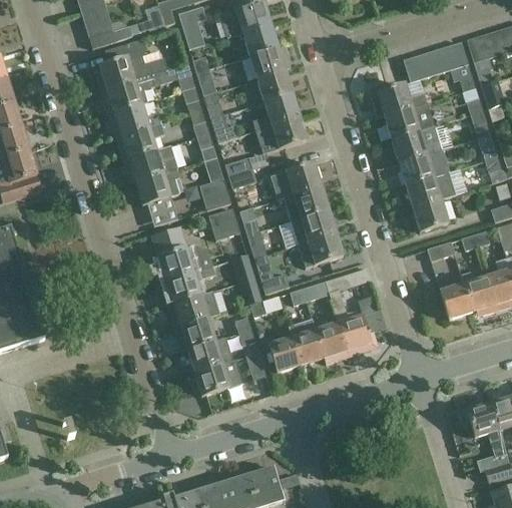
[(81,14),(106,7),(103,0),(88,0),(78,3),(81,14)]
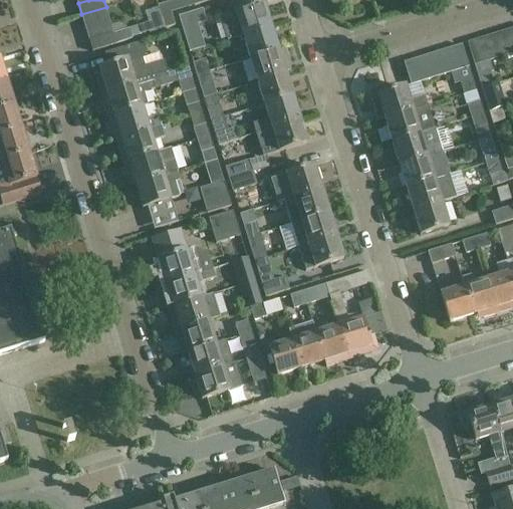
[(161,16),(164,26),(175,22),(171,10),(184,6),(182,0),(165,0),(158,2),(162,15),(161,16)]
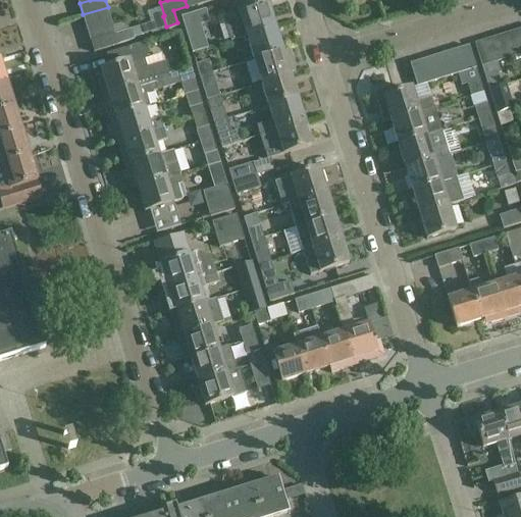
[(212,12),(231,6),(230,0),(219,0),(209,3),(212,12)]
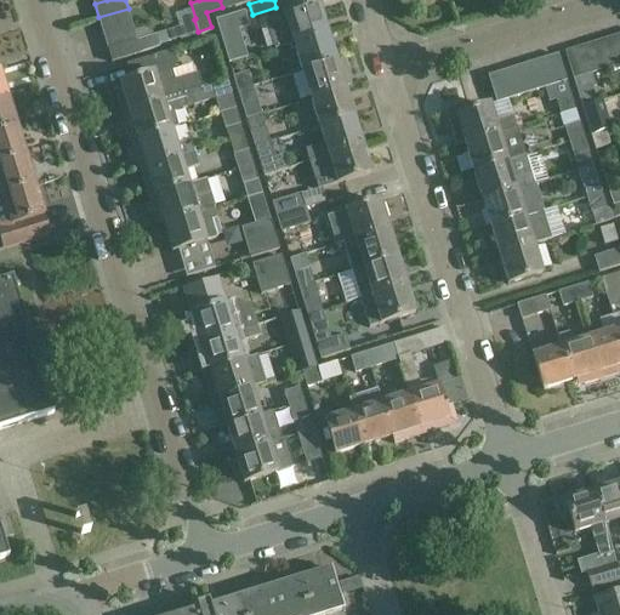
[(293,40),(328,29),(318,0),(266,17),(274,45),(293,40)]
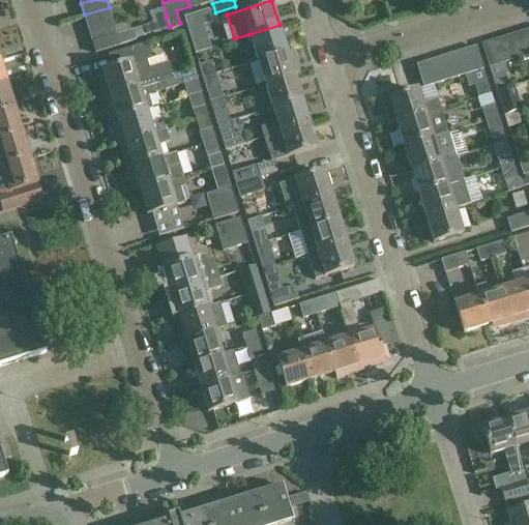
[(188,27),(212,19),(209,6),(184,13),(188,27)]
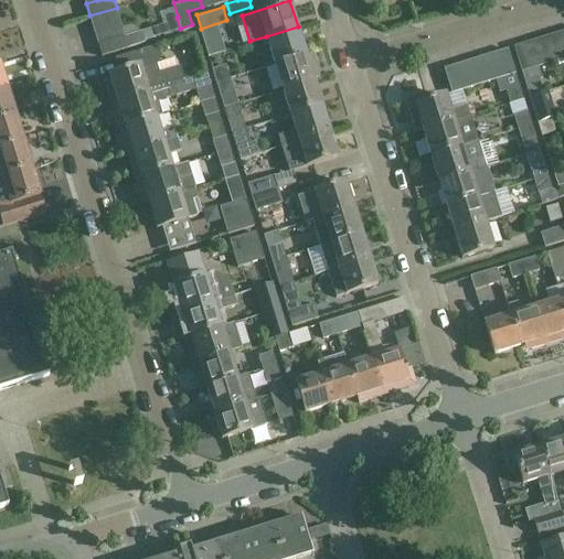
[(94,29),(120,21),(117,8),(89,15),(94,29)]
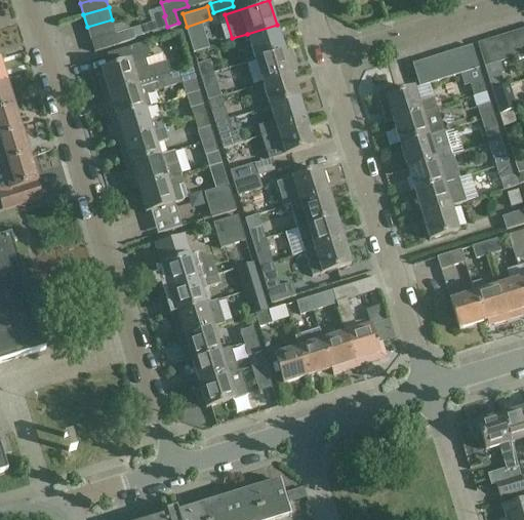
[(167,27),(164,16),(150,21),(153,31),(167,27)]
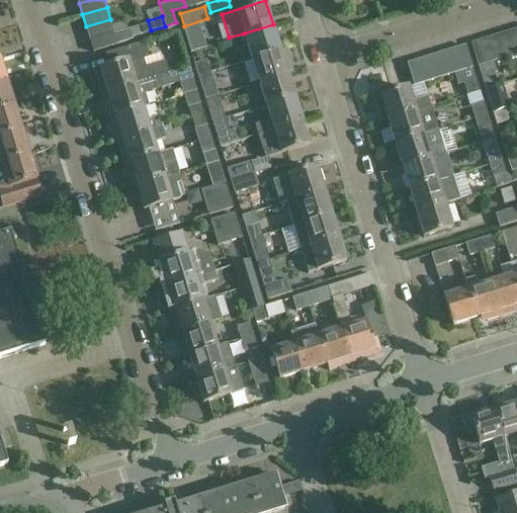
[(90,37),(114,30),(110,19),(86,26),(90,37)]
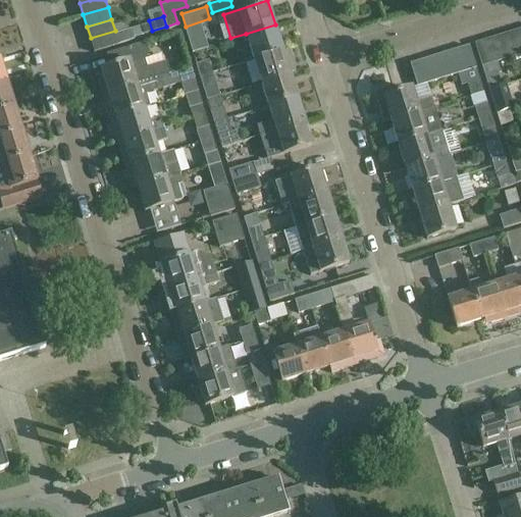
[(253,57),(282,47),(275,24),(246,34),(253,57)]
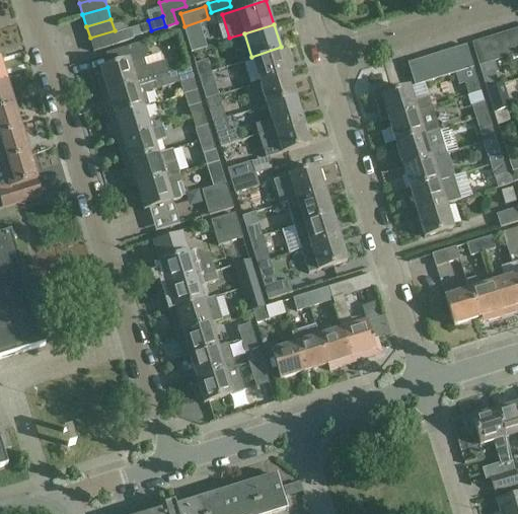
[(517,25),(508,29),(515,52),(517,51),(517,25)]
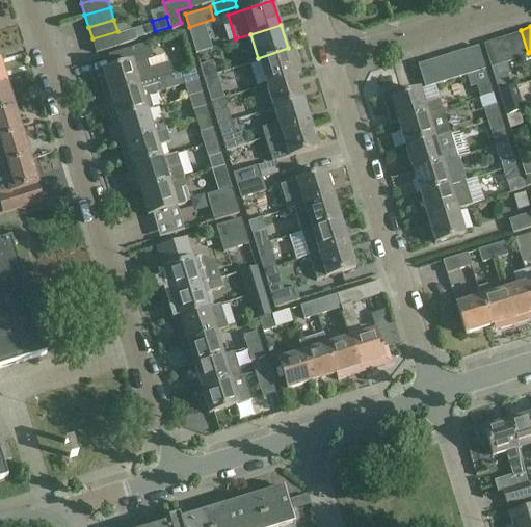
[(117,32),(121,42),(121,43),(137,37),(133,27),(117,32)]
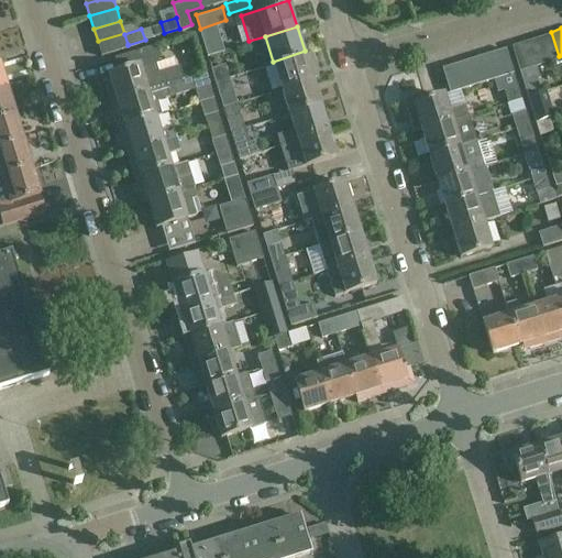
[(538,35),(546,61),(559,56),(551,32),(538,35)]
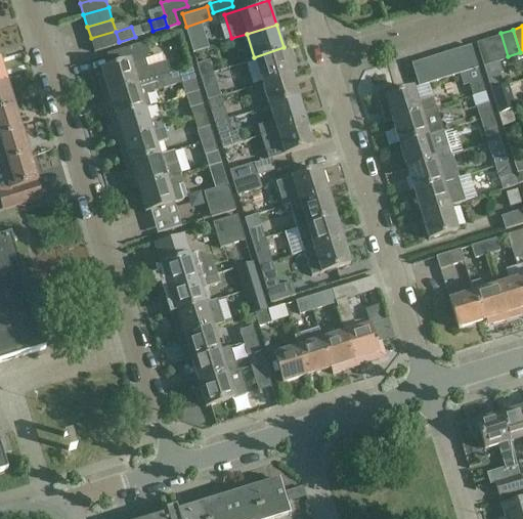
[(116,31),(91,38),(94,49),(119,41),(116,32),(116,31)]
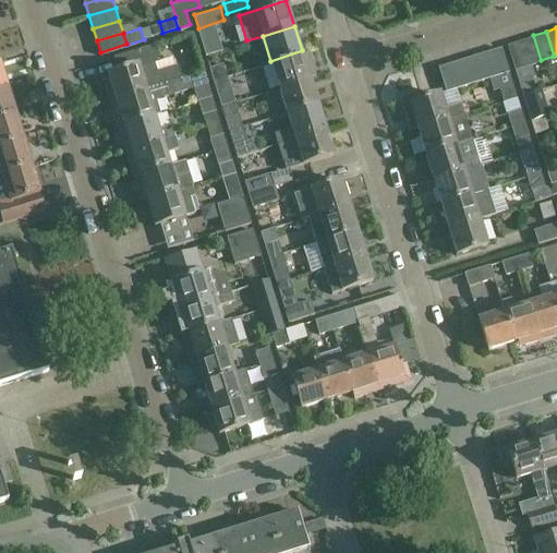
[(521,39),(528,63),(541,60),(533,35),(521,39)]
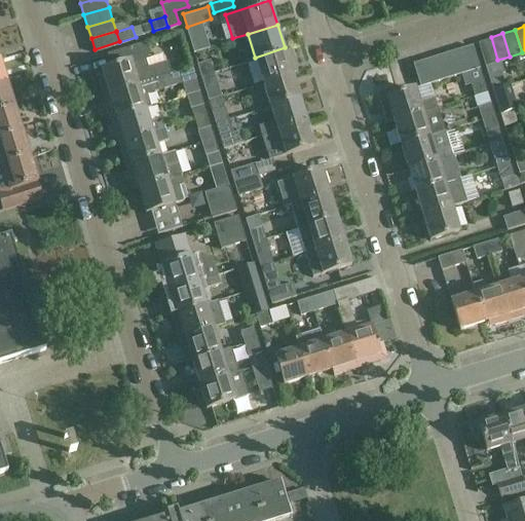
[(497,60),(491,37),(479,41),(486,64),(497,60)]
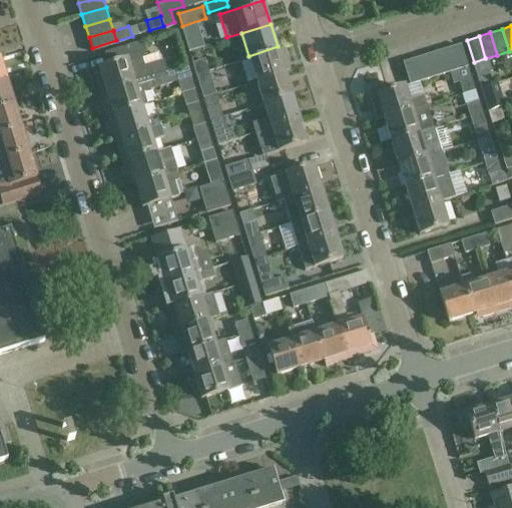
[(106,89),(175,67),(173,61),(166,63),(164,57),(144,63),(141,55),(143,54),(146,48),(142,38),(104,51),(108,62),(98,65),(106,89)]
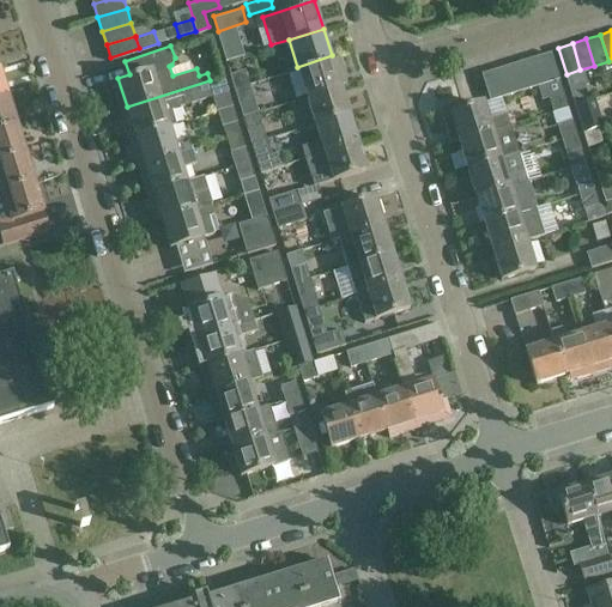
[(537,54),(545,80),(559,77),(551,49),(537,54)]
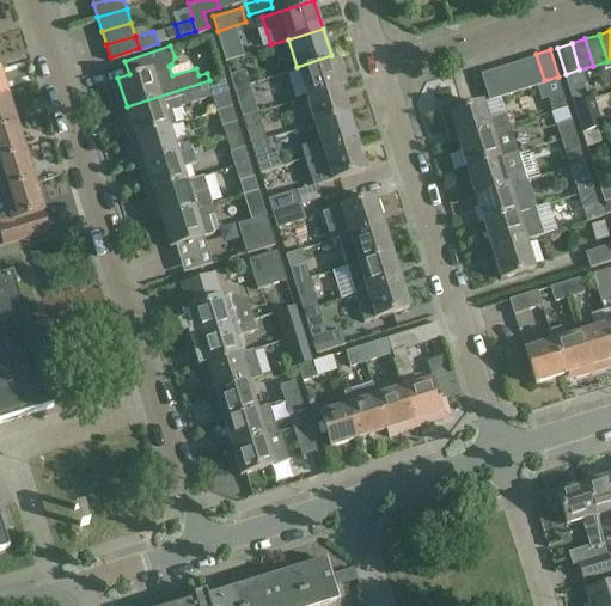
[(523,59),(531,85),(544,80),(536,54),(523,59)]
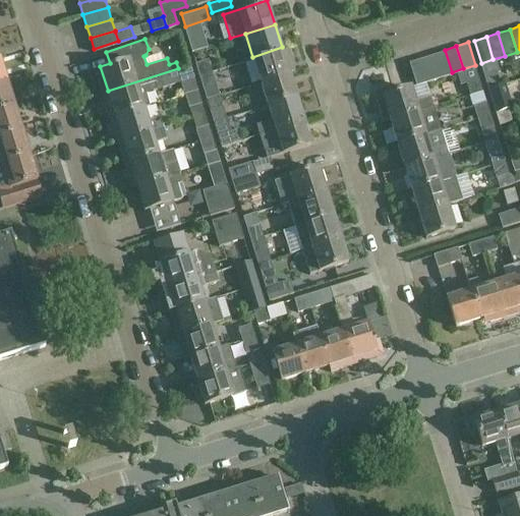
[(282,47),(252,57),(260,80),(289,70),(282,47)]
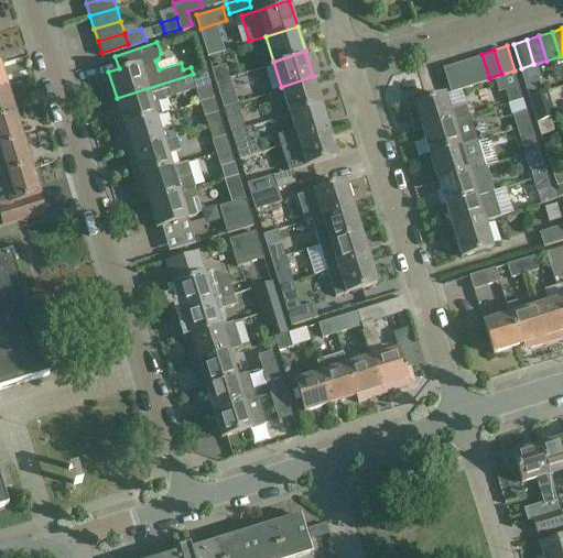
[(468,57),(476,83),(489,78),(482,54),(468,57)]
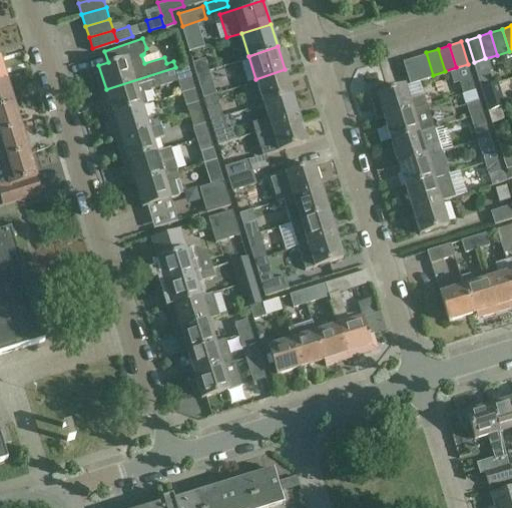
[(415,56),(422,78),(433,75),(426,52),(415,56)]
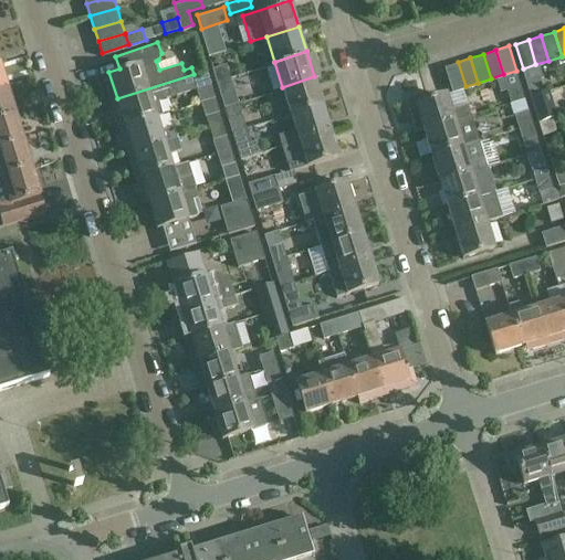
[(217,80),(230,75),(226,62),(212,66),(217,80)]
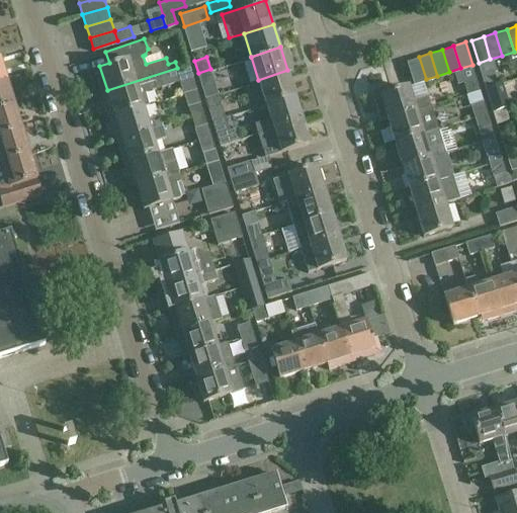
[(426,79),(419,57),(407,60),(414,83),(426,79)]
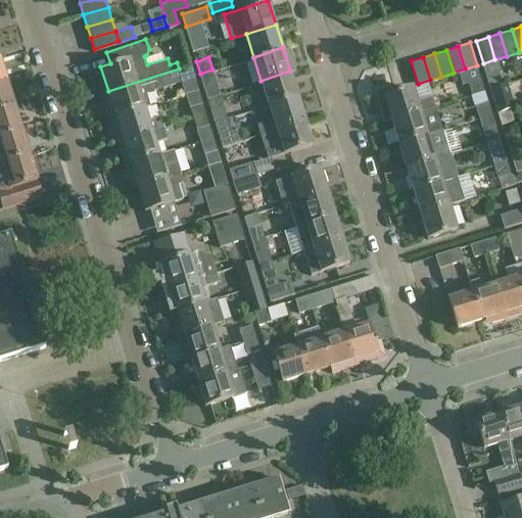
[(115,114),(144,105),(150,103),(147,91),(182,80),(179,68),(108,91),(115,114)]
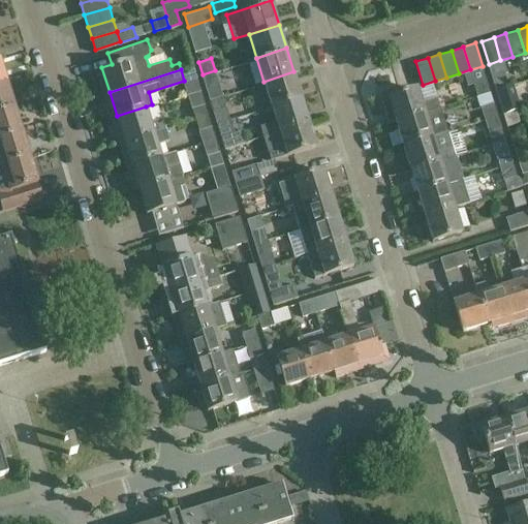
[(215,70),(203,74),(207,87),(219,83),(215,70)]
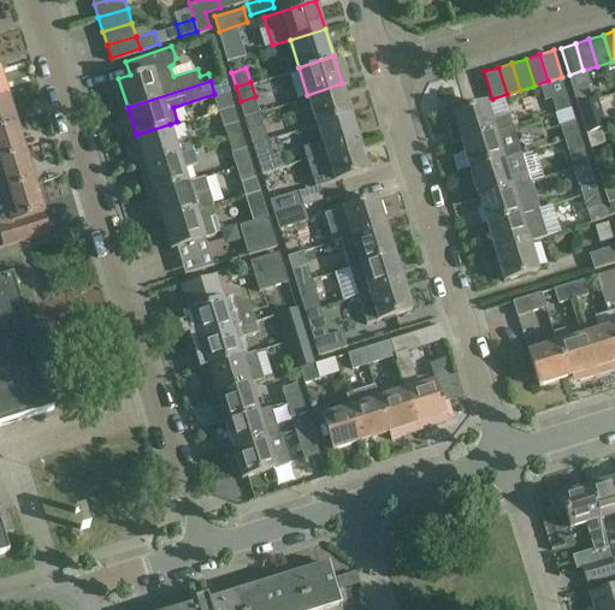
[(342,83),(307,95),(317,123),(350,112),(342,83)]
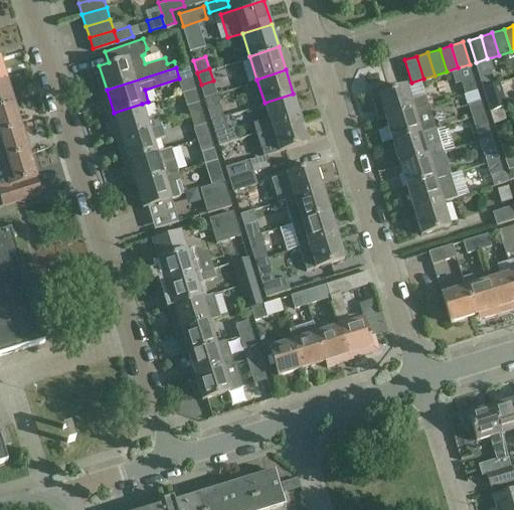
[(483,86),(495,82),(491,69),(479,73),(483,86)]
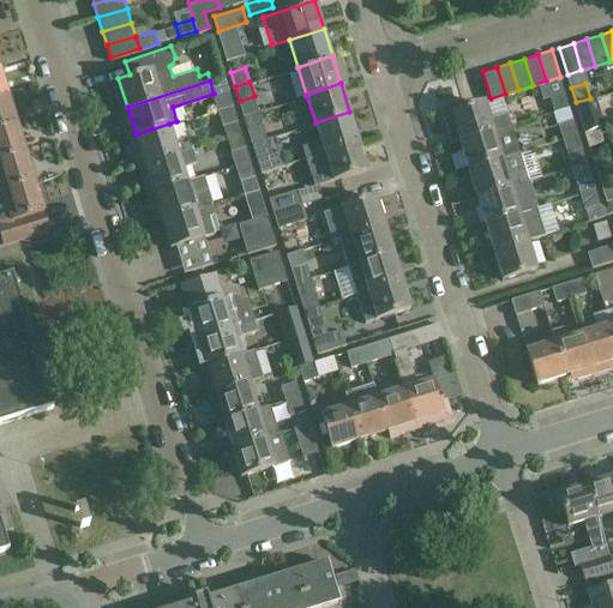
[(554,109),(569,104),(565,90),(550,95),(554,109)]
